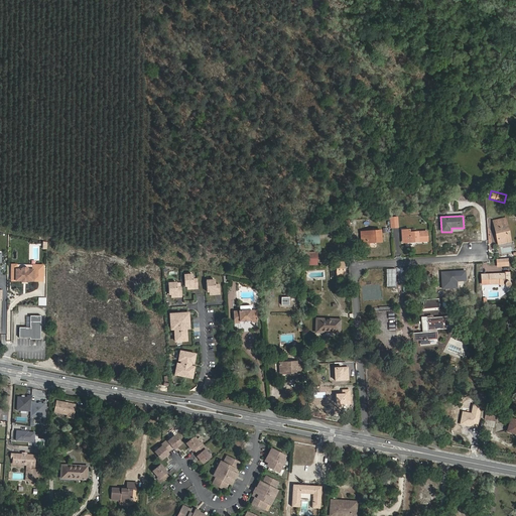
[(506,218),(500,220),(501,225),(494,227),(498,244),(510,242),(506,218)]
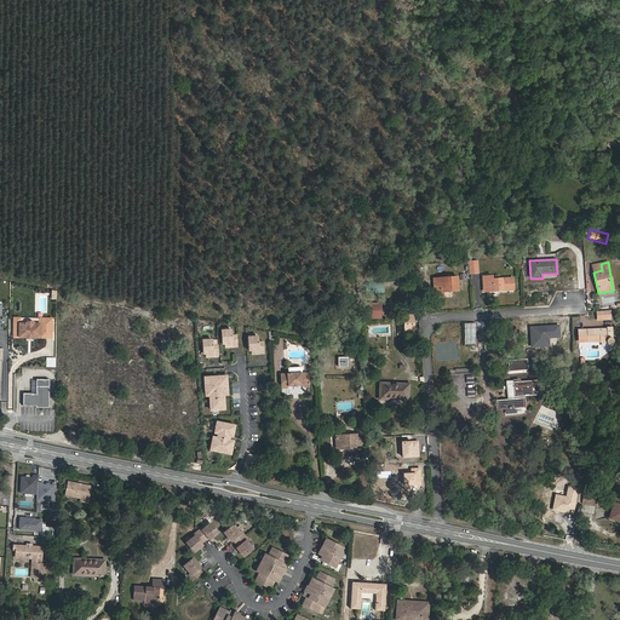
[(483,276),(483,283),(489,283),(491,292),(515,291),(514,279),(498,279),(498,276),(483,276)]
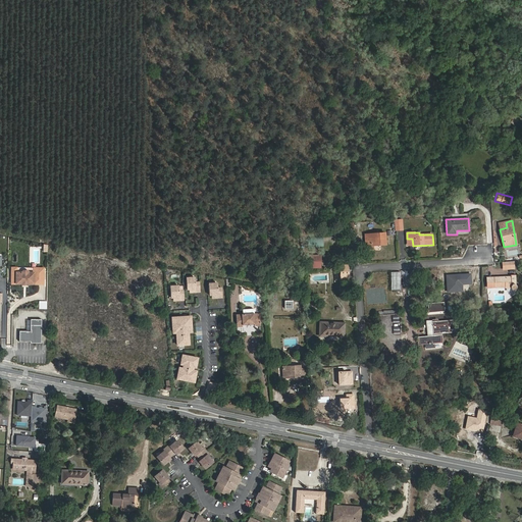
[(385,239),(385,233),(368,235),(369,238),(366,239),(366,246),(375,246),(375,244),(382,244),(382,246),(385,245),(385,239)]
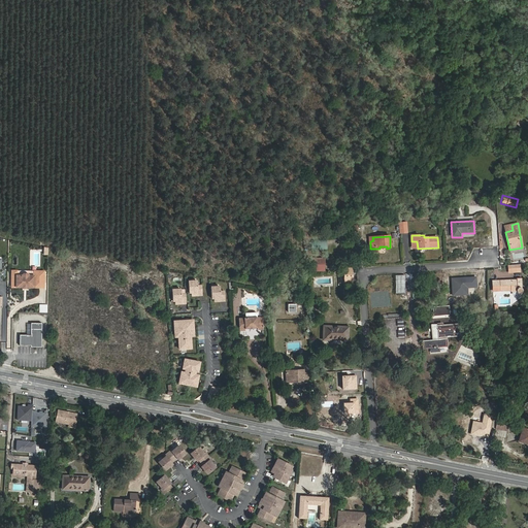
[(311,239),(310,251),(327,251),(327,239),(311,239)]
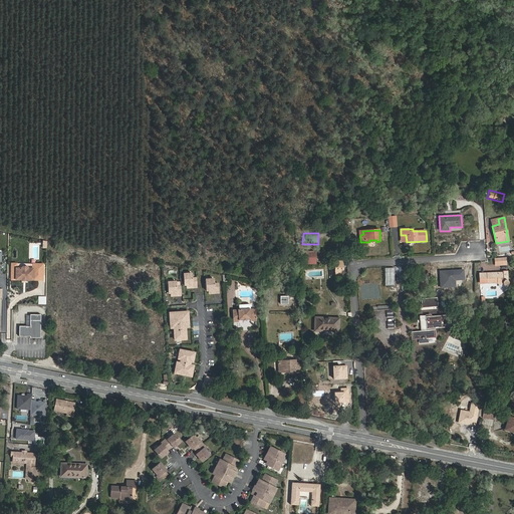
[(306,251),(306,264),(316,264),(316,251),(306,251)]
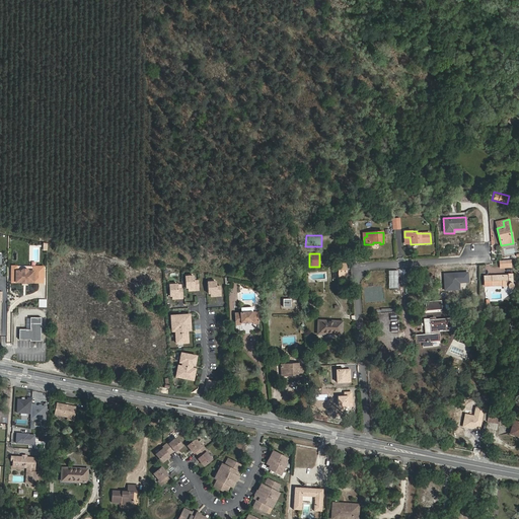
[(13,269),(9,269),(9,280),(13,280),(13,282),(19,282),(19,283),(24,283),(24,282),(30,283),(30,280),(41,280),(41,267),(34,267),(34,270),(30,270),(30,271),(25,271),(24,270),(20,270),(18,271),(13,271),(13,269)]
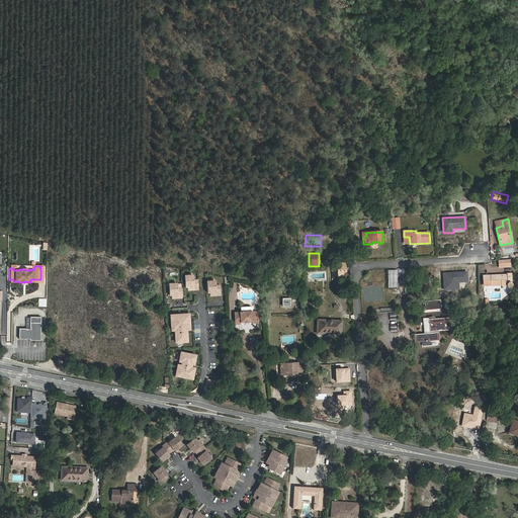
[(398,270),(389,270),(389,288),(397,288),(398,270)]
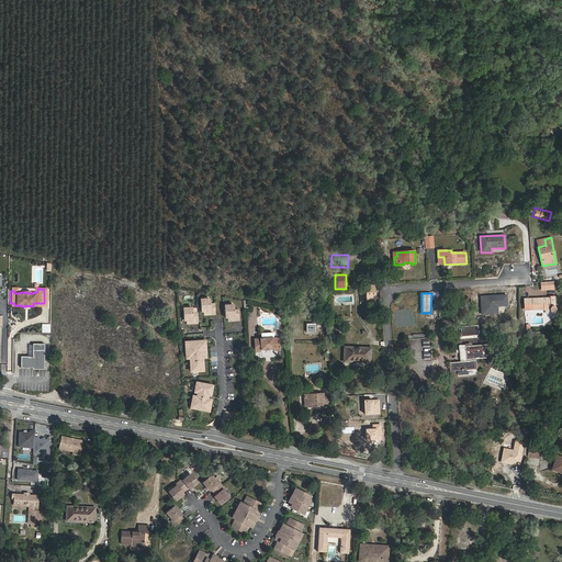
[(532,299),(532,310),(550,310),(550,311),(551,312),(552,313),(553,313),(555,312),(555,311),(557,310),(555,308),(554,307),(554,298),(550,296),(550,299),(532,299)]
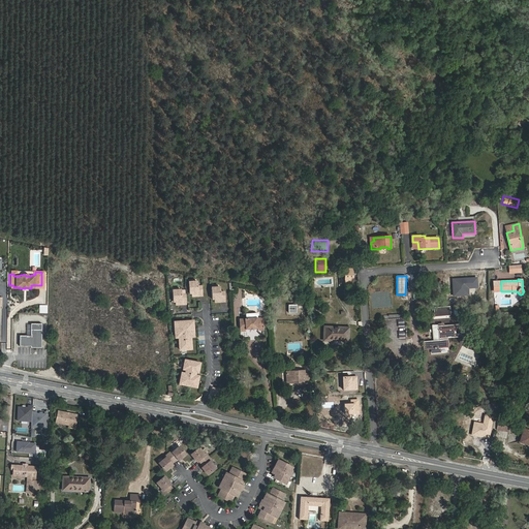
[(197,282),(188,283),(189,290),(189,294),(198,293),(198,296),(203,296),(201,286),(197,287),(197,282)]
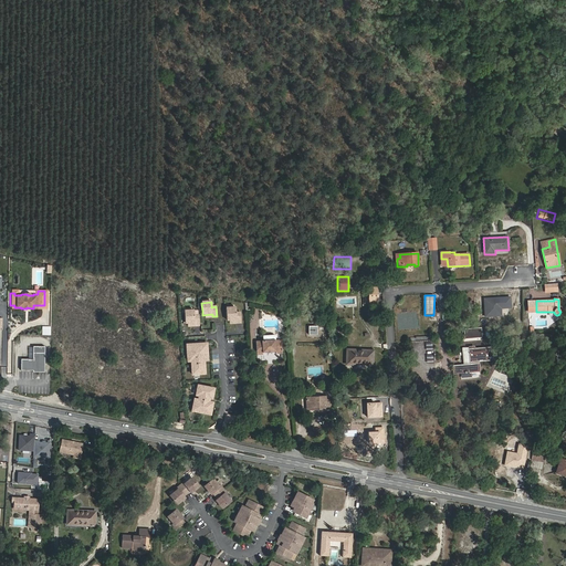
[(236,307),(226,308),(227,315),(227,320),(237,320),(237,322),(241,322),(241,312),(236,313),(236,307)]
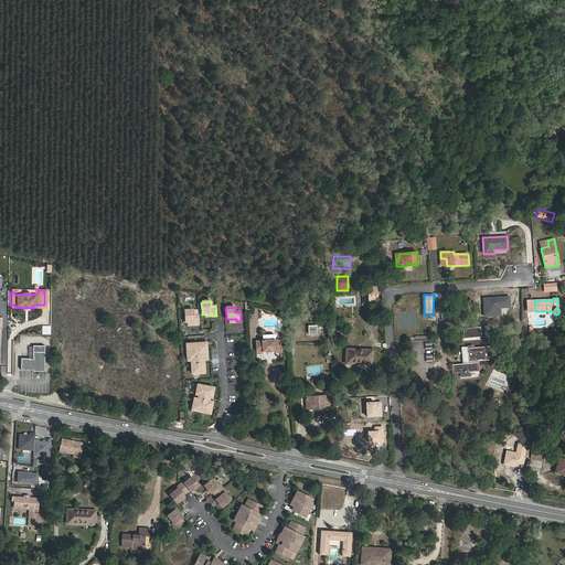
[(193,310),(184,311),(185,323),(194,322),(194,324),(200,324),(199,316),(194,316),(193,310)]
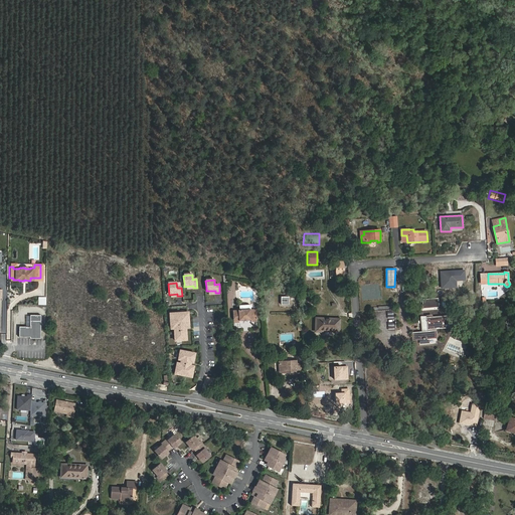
[(280,305),(289,305),(289,296),(281,296),(280,305)]
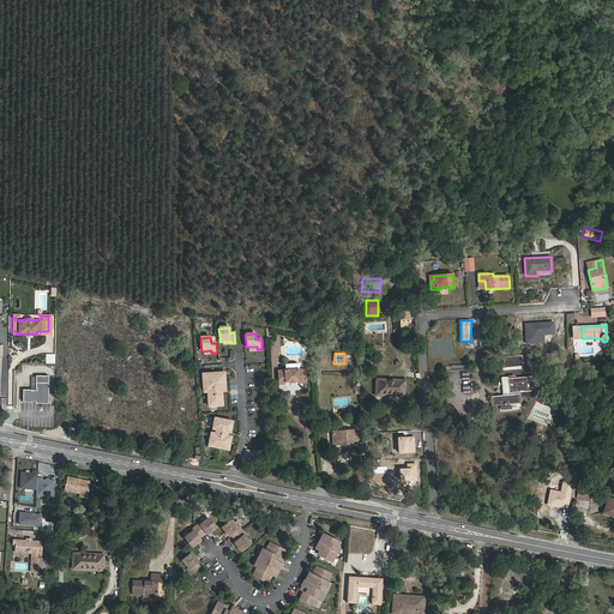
[(505,368),(522,367),(522,356),(504,357),(505,368)]
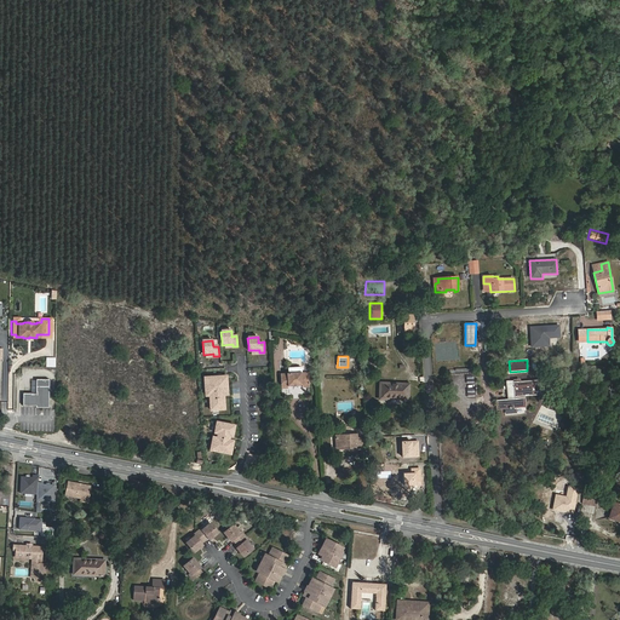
[(291,374),(282,374),(283,389),(290,389),(290,386),(294,386),(294,385),(299,385),(299,386),(304,386),(305,389),(311,388),(310,373),(291,374)]
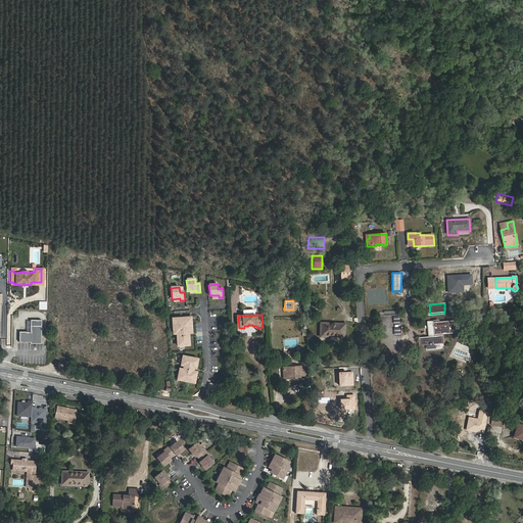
[(192,318),(174,320),(174,324),(175,324),(176,330),(175,330),(175,334),(179,334),(180,338),(179,338),(180,346),(184,346),(184,345),(186,344),(186,346),(191,345),(190,337),(189,337),(189,333),(193,333),(193,329),(192,329),(191,323),(192,323),(192,318)]
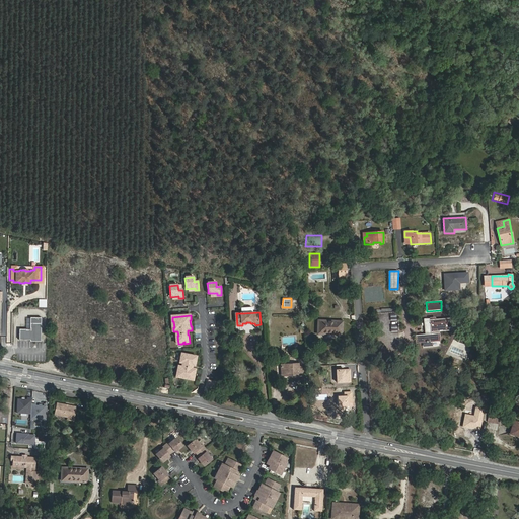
[(450,330),(450,319),(436,320),(435,317),(424,318),(425,335),(416,336),(416,343),(440,341),(439,331),(450,330)]
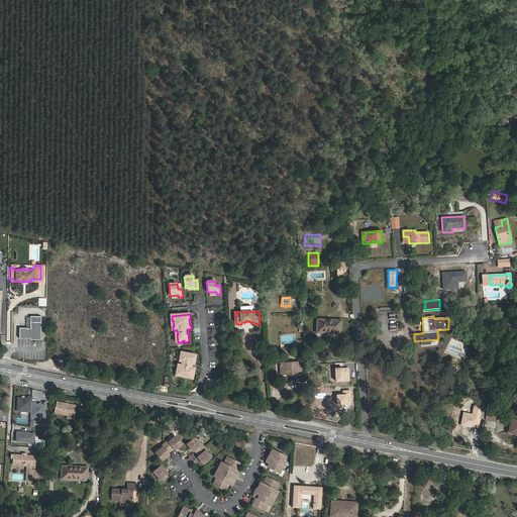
[(41,317),(30,317),(30,318),(30,328),(26,328),(19,328),(19,338),(30,338),(30,340),(41,340),(41,317)]
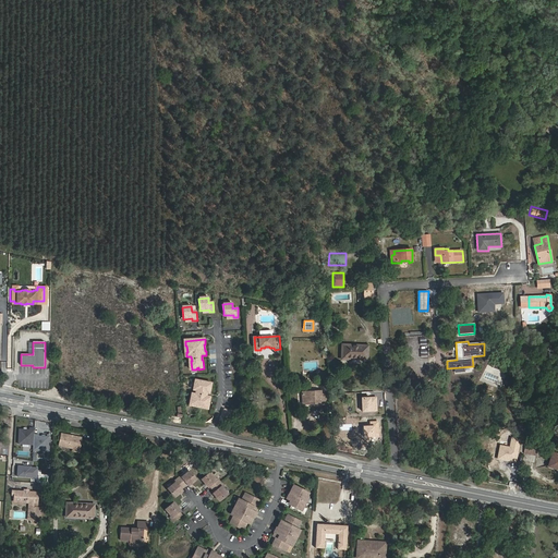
[(341,343),(340,360),(348,360),(349,355),(362,356),(361,361),(368,362),(370,346),(341,343)]
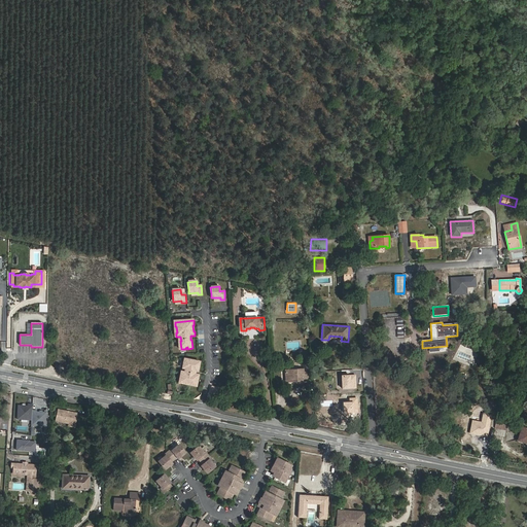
[(201,361),(187,359),(186,363),(184,363),(183,369),(186,369),(185,373),(182,372),(181,376),(183,376),(183,378),(181,378),(180,383),(199,385),(199,380),(198,380),(198,378),(200,378),(200,374),(196,374),(197,370),(199,370),(201,361)]
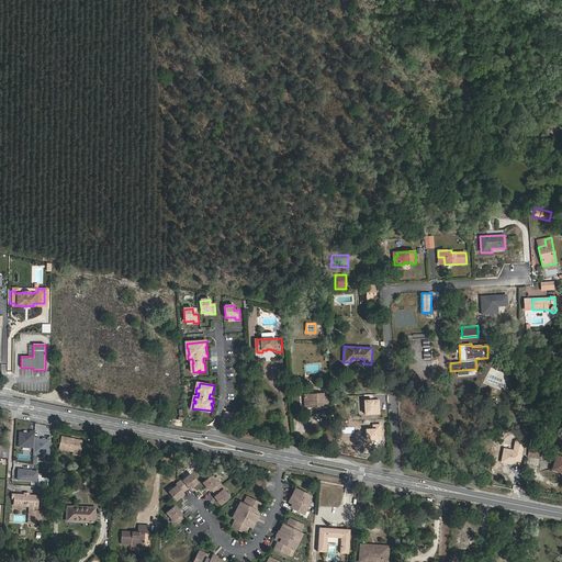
[(317,404),(316,405),(326,405),(325,392),(304,394),(305,404),(317,404)]
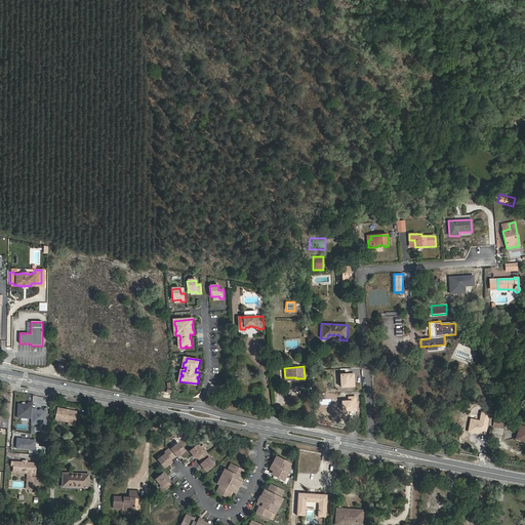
[(32,403),(16,402),(15,418),(30,418),(30,425),(45,426),(46,409),(32,408),(32,403)]
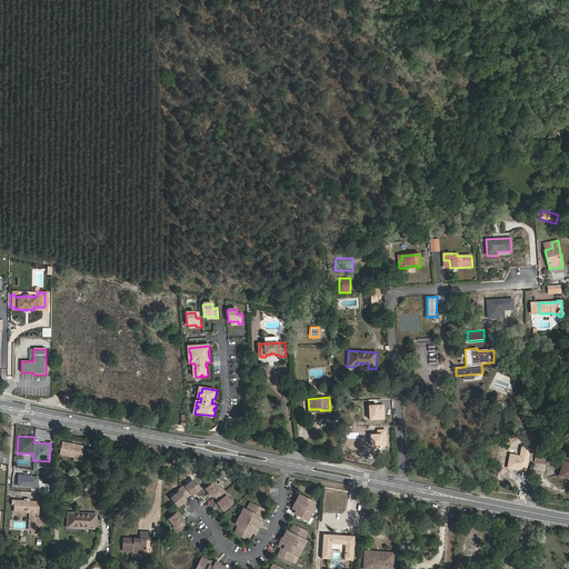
[(73,445),(65,442),(62,455),(77,457),(76,460),(82,461),(85,447),(77,445),(76,447),(72,446),(73,445)]
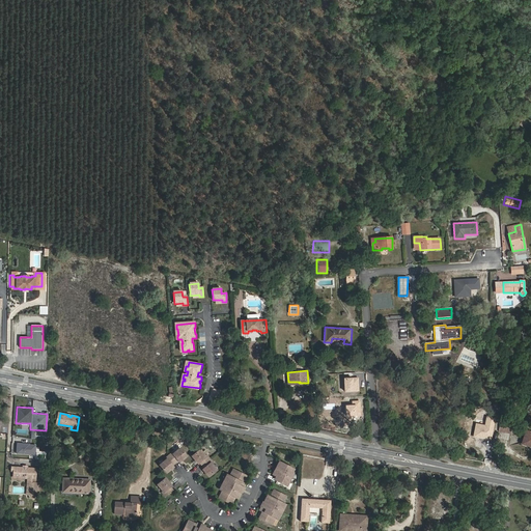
[(512,425),(501,423),(499,431),(511,434),(512,425)]
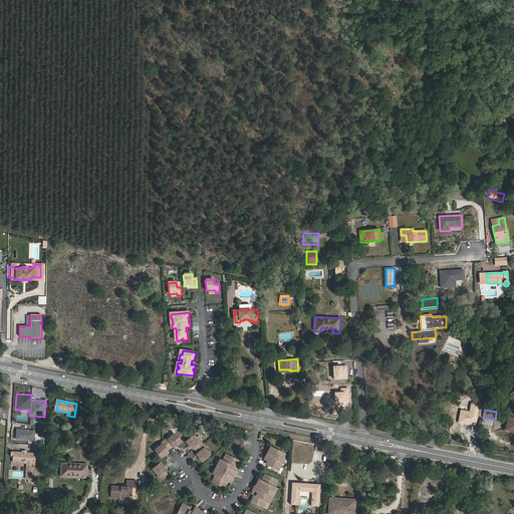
[(505,430),(513,433),(513,418),(509,417),(505,430)]
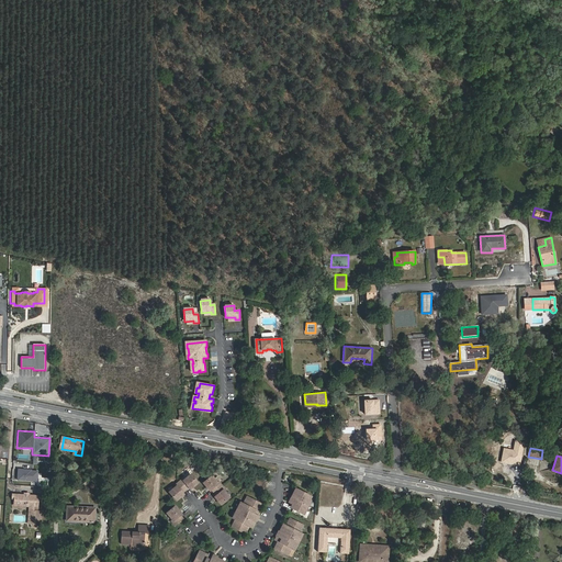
[(183,479),(180,482),(187,490),(190,486),(191,489),(199,482),(192,474),(184,480),(183,479)]
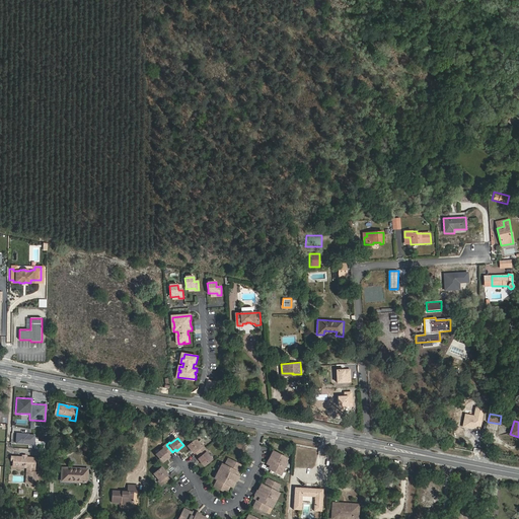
[(203,446),(197,439),(190,445),(195,452),(197,451),(199,454),(206,448),(204,445),(203,446)]
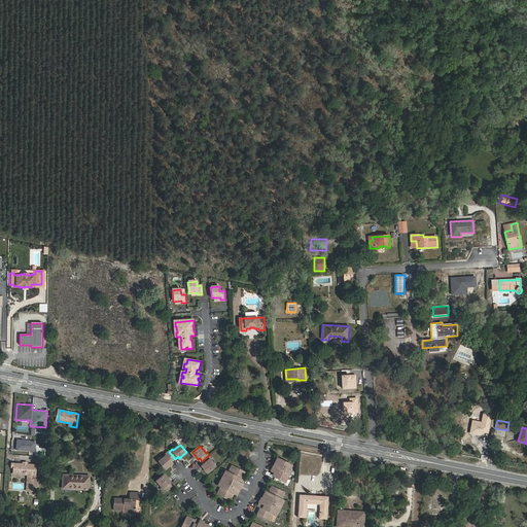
[(160,461),(166,468),(173,463),(172,461),(175,459),(169,452),(166,454),(167,456),(160,461)]
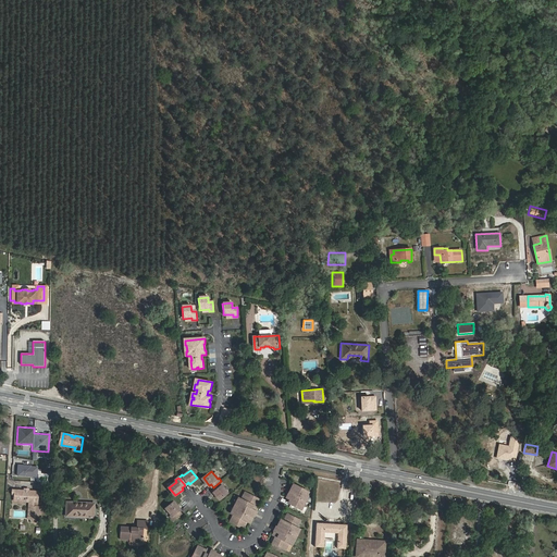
[(224,484),(221,481),(213,487),(217,491),(214,492),(221,499),(229,493),(223,485),(224,484)]
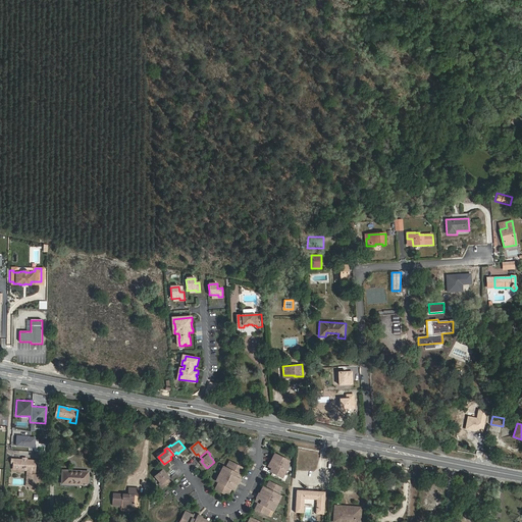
[(275,454),(271,462),(277,465),(275,467),(275,468),(273,472),(274,473),(282,477),(286,469),(284,468),(286,464),(288,465),(290,461),(275,454)]
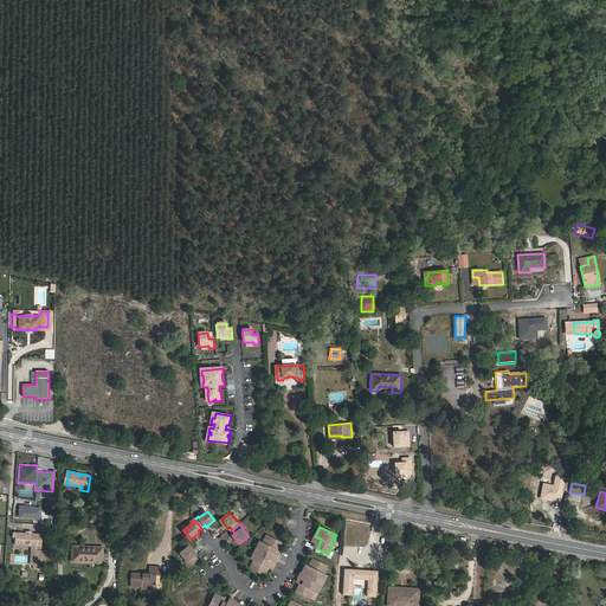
[(27,534),(14,534),(14,537),(18,537),(17,546),(33,546),(33,550),(33,566),(45,566),(46,552),(42,552),(43,535),(32,534),(32,536),(28,535),(28,534),(27,534)]
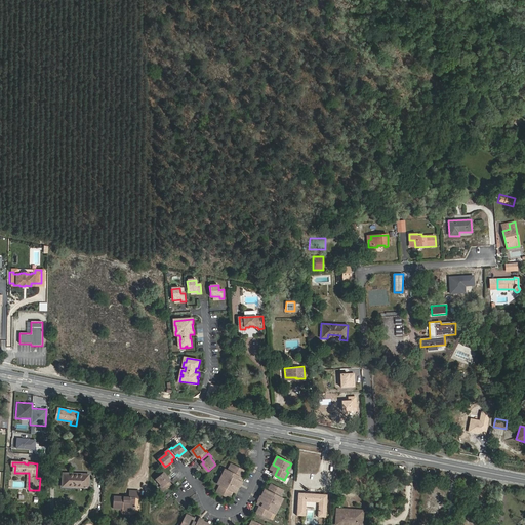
[(220,485),(217,491),(230,497),(230,496),(232,493),(233,491),(236,492),(239,485),(236,483),(237,480),(239,481),(242,480),(243,479),(240,477),(241,475),(243,472),(244,471),(232,463),(228,471),(226,470),(225,471),(223,475),(220,478),(218,483),(220,485)]
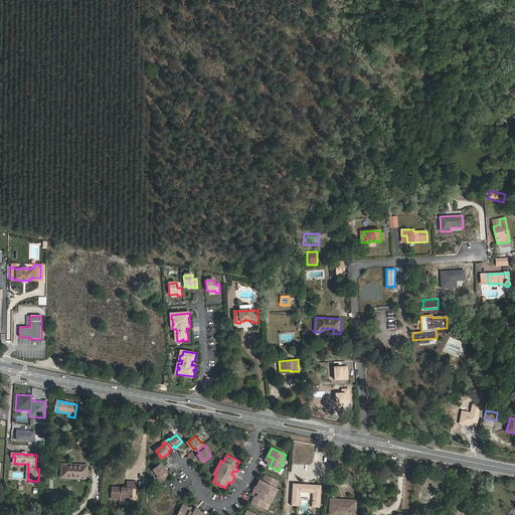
[(161,464),(153,471),(161,481),(168,475),(165,472),(167,471),(161,464)]
